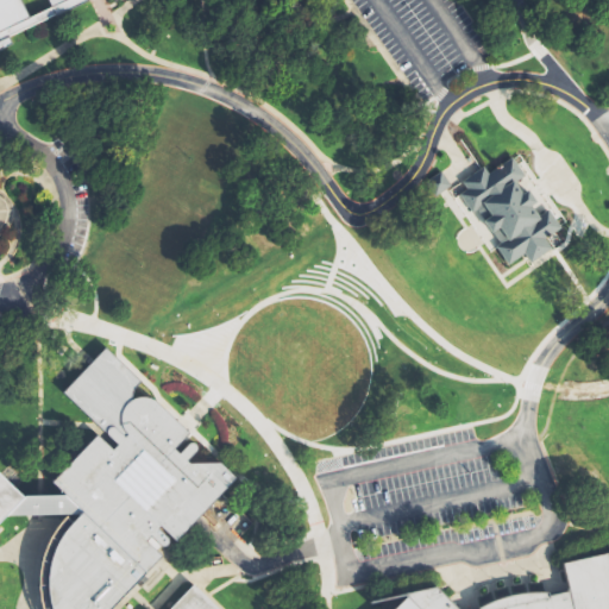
[(50,0),(54,7),(32,17),(24,0),(0,0),(0,50),(16,43),(12,36),(66,10),(86,0),(50,0)]
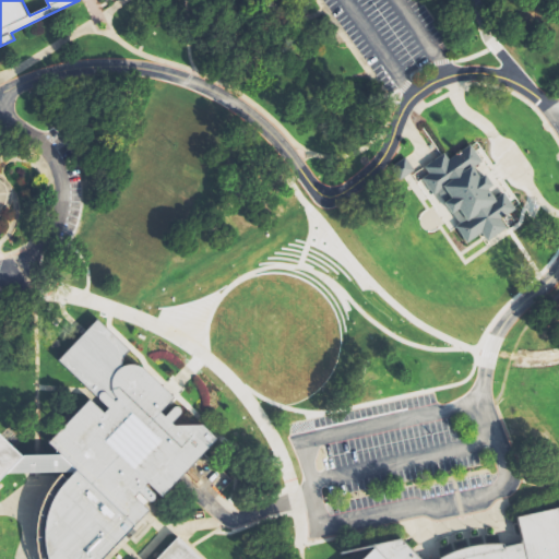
[(439,154),(420,167),(424,174),(416,178),(429,197),(433,193),(439,202),(438,203),(445,214),(448,213),(455,224),(451,227),(462,242),(476,232),(483,240),(499,228),(492,219),(508,210),(498,194),(488,201),(480,190),(486,187),(478,176),(474,179),(466,168),(476,162),(465,146),(443,162),(439,154)]
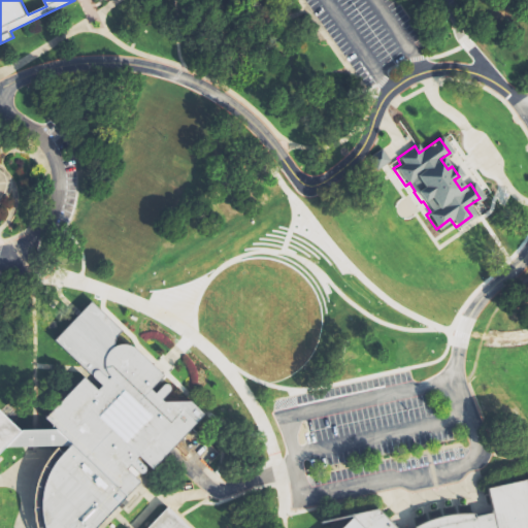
[(6,446),(34,443),(59,444),(51,454),(44,464),(39,473),(36,484),(34,496),(33,509),(35,524),(36,527),(94,527),(126,495),(140,481),(126,468),(131,463),(139,471),(142,472),(145,470),(146,468),(145,465),(136,457),(138,455),(154,467),(205,413),(192,399),(165,400),(163,397),(171,389),(171,387),(170,384),(168,383),(165,384),(156,393),(152,388),(165,374),(158,368),(137,348),(133,345),(129,343),(125,342),(120,343),(117,343),(114,341),(117,335),(123,329),(93,300),(56,338),(102,384),(98,389),(84,375),(44,417),(56,428),(34,428),(22,429),(6,446)]
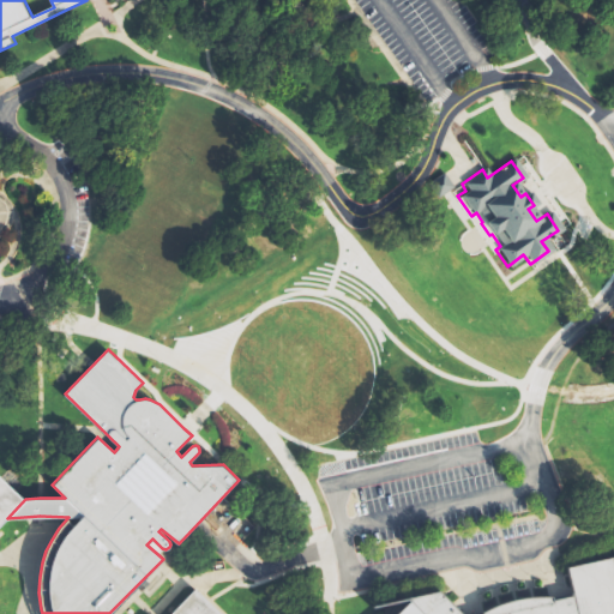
[(0,525),(7,518),(25,499),(0,474),(0,525)]
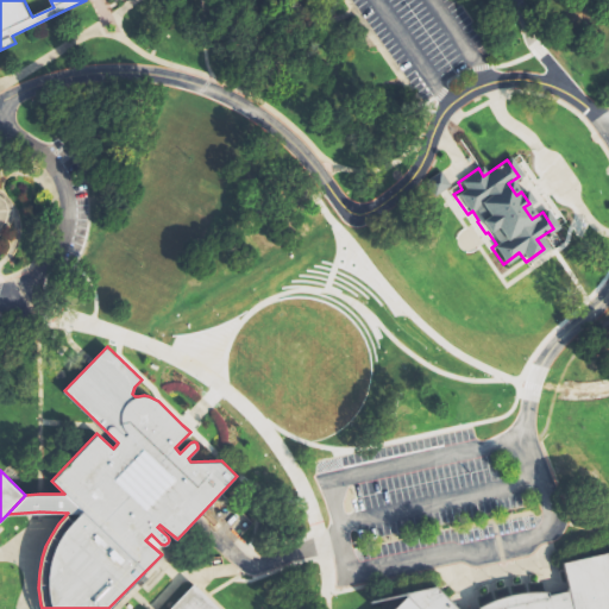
[(544,597),(544,594),(531,594),(519,594),(510,595),(500,597),(490,601),(482,606),(475,608),(453,608),(433,588),(406,594),(390,608),(608,608),(608,551),(559,564),(565,591),(552,595),(544,597)]
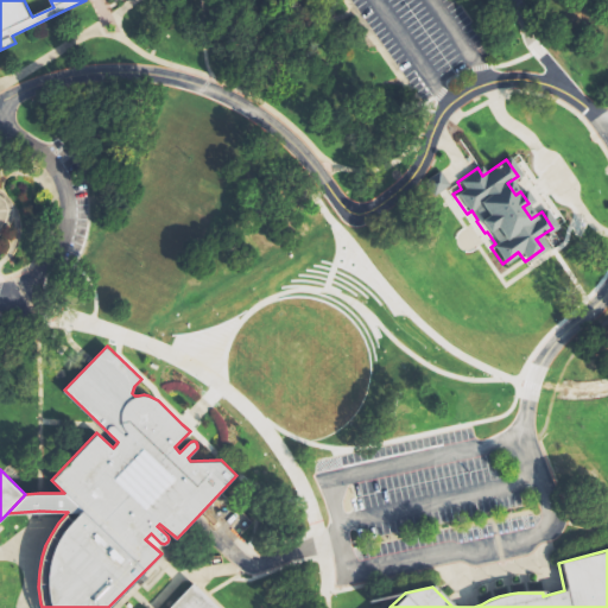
[(217,607),(192,583),(168,607),(217,607)]
